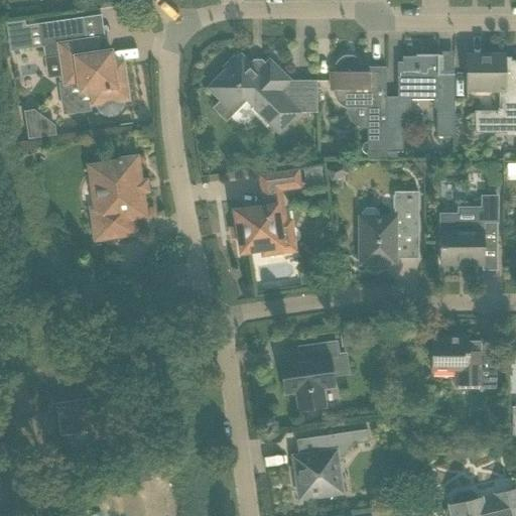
[(127,100),(122,62),(112,63),(110,51),(98,53),(96,39),(86,40),(83,18),(62,20),(38,24),(42,46),(43,57),(59,55),(62,74),(65,88),(59,89),(63,114),(89,111),(89,108),(98,107),(100,110),(102,112),(104,113),(106,114),(111,114),(113,113),(115,112),(117,111),(118,110),(119,108),(120,106),(121,105),(120,101),(127,100)]
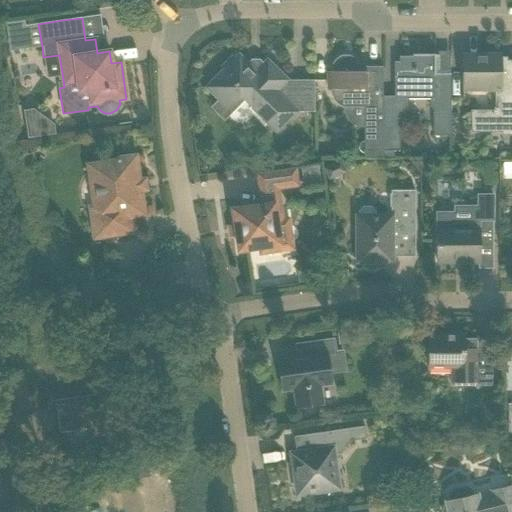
[(28,48),(25,26),(24,21),(6,24),(10,50),(28,48)]
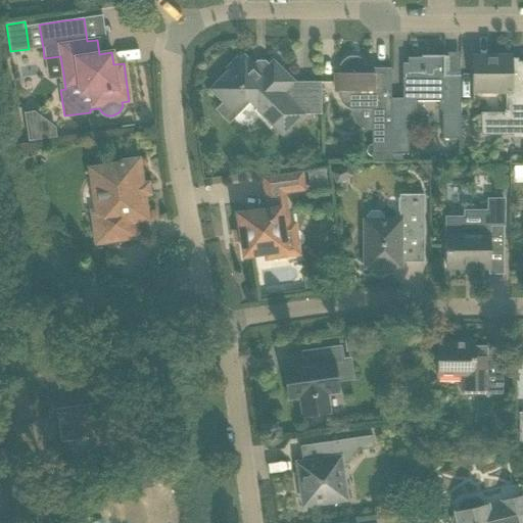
[(281,94),(293,82),(273,61),(266,68),(265,67),(257,67),(255,68),(243,56),(239,60),(236,57),(225,68),(228,72),(210,89),(224,103),(217,110),(229,122),(236,114),(236,106),(233,103),(241,95),(282,135),(301,114),(281,94)]
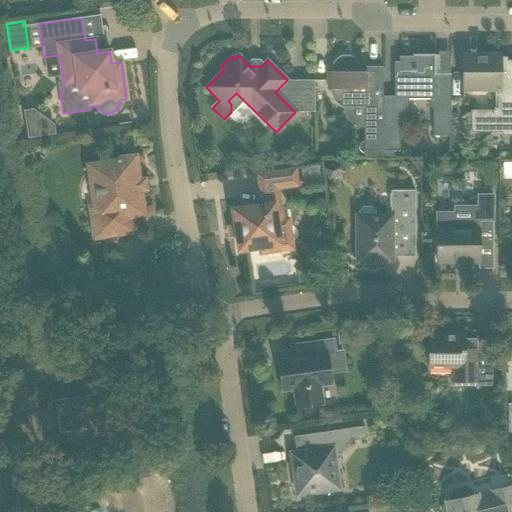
[(382,118),(382,96),(382,67),(364,67),(364,72),(359,72),(359,69),(359,65),(357,62),(355,60),(353,58),(350,56),(347,55),(343,55),(340,56),(337,58),(335,60),(333,63),(331,66),(331,69),(331,72),(326,72),(326,90),(331,90),(331,93),(332,97),(334,102),(338,105),(343,107),(343,110),(344,113),(345,116),(347,118),(349,121),(351,123),(353,125),(356,126),(358,127),(361,127),(364,128),(364,142),(362,142),(361,143),(360,144),(359,145),(358,147),(358,148),(359,149),(360,151),(360,152),(362,153),(363,153),(364,153),(364,159),(382,159),(382,151),(382,118)]
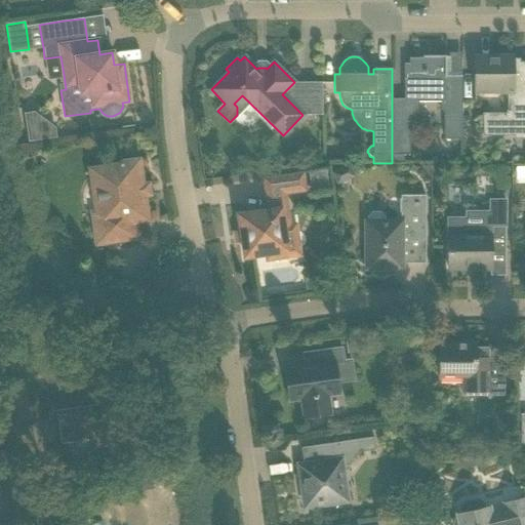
[(461,139),(461,97),(461,77),(445,77),(445,56),(422,56),(422,59),(409,59),(409,64),(404,64),(404,114),(414,114),(418,110),(418,97),(421,94),(437,94),(440,97),(440,110),(444,113),(444,139),(461,139)]
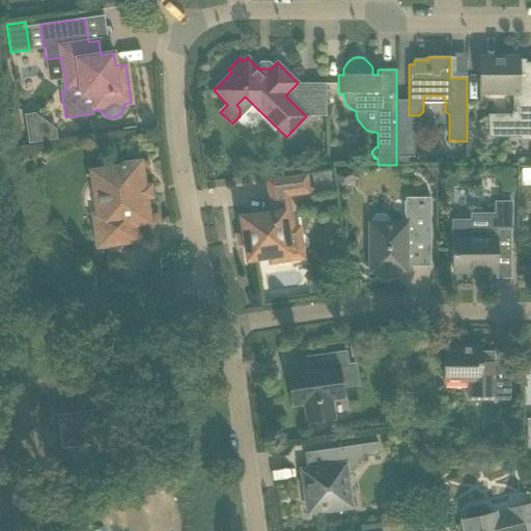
[(530,140),(530,62),(519,63),(519,57),(483,57),(483,63),(479,63),(479,84),(479,94),(516,94),(516,112),(512,112),(512,115),(487,115),(488,138),(528,137),(528,141),(530,140)]
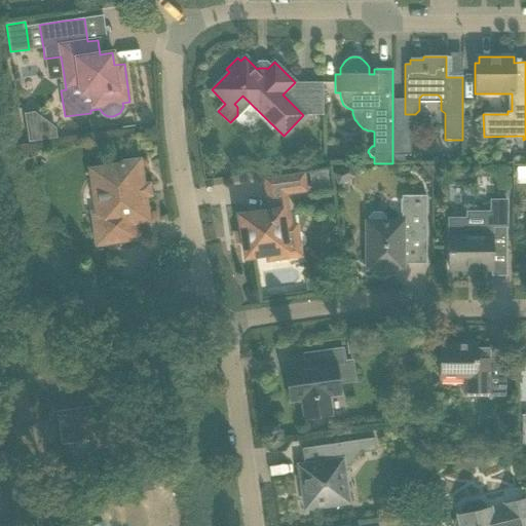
[(323,115),(323,105),(308,105),(308,115),(323,115)]
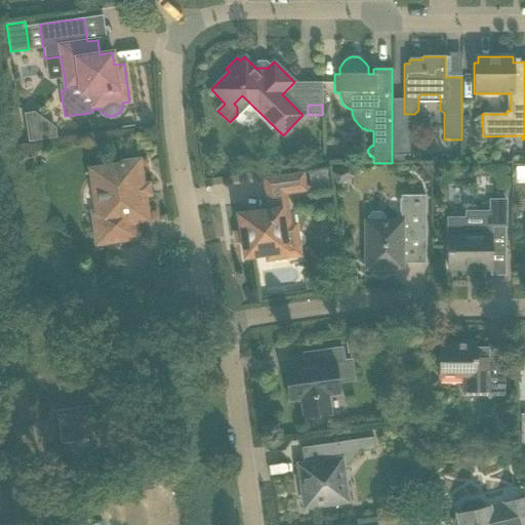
[(409,155),(409,121),(392,121),(392,155),(409,155)]
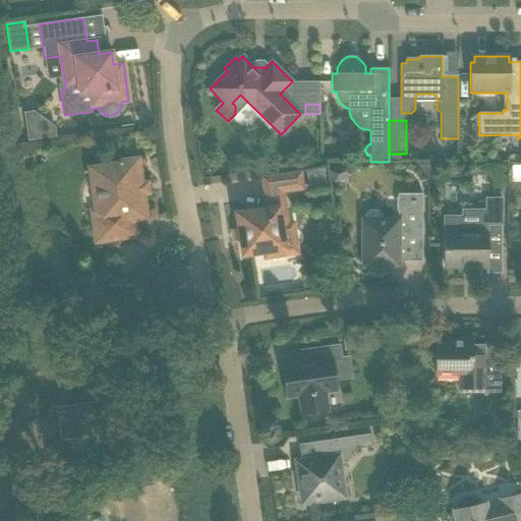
[(141,205),(137,174),(139,173),(137,159),(121,162),(121,159),(118,159),(118,164),(90,168),(92,183),(99,182),(103,210),(101,211),(103,228),(94,229),(96,242),(116,239),(136,236),(133,220),(146,219),(143,205),(141,205)]
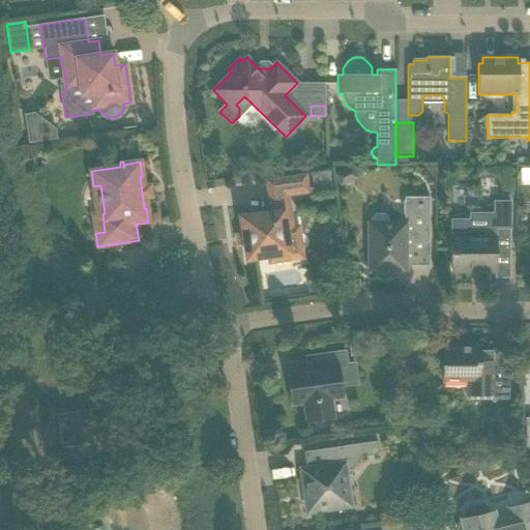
[(341,187),(358,178),(352,166),(334,174),(341,187)]
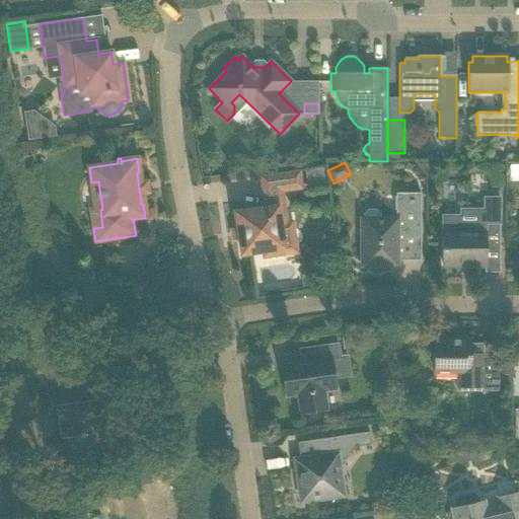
[(305,170),(307,188),(324,186),(322,168),(305,170)]
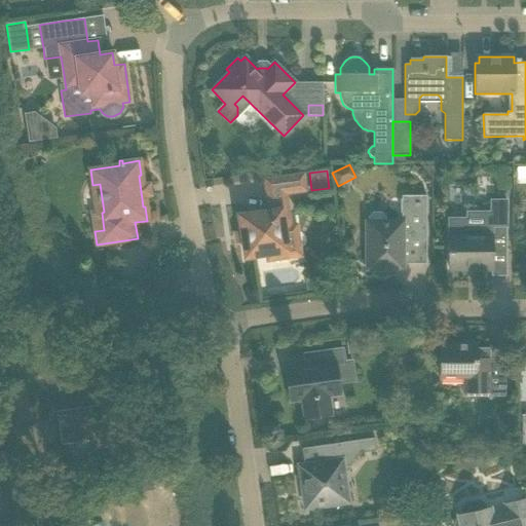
[(291,227),(288,209),(286,192),(307,189),(304,175),(265,181),(267,195),(269,211),(238,216),(245,259),(265,256),(266,262),(289,259),(285,228),(291,227)]
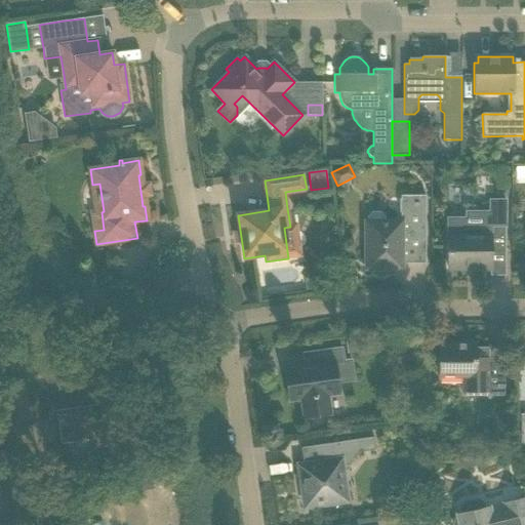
[(401,221),(385,221),(385,214),(379,209),(372,209),(367,215),(367,221),(365,221),(365,270),(402,270),(402,264),(426,264),(425,196),(401,196),(401,221)]
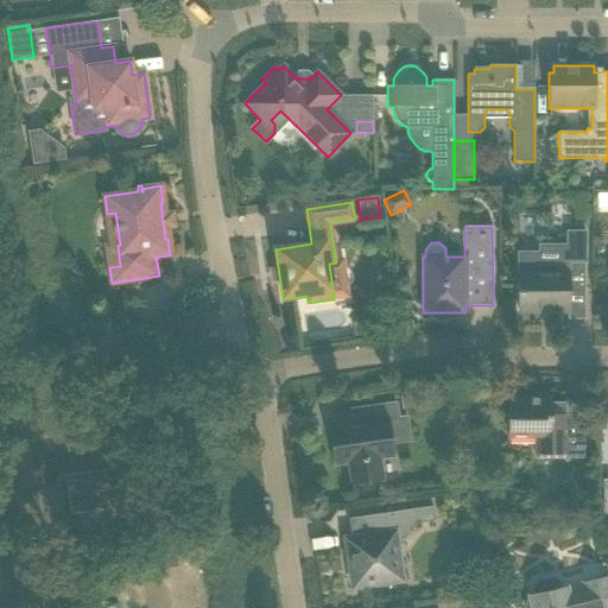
[(584,292),(584,270),(586,255),(568,255),(568,272),(519,272),(518,289),(518,312),(568,312),(568,293),(584,292)]
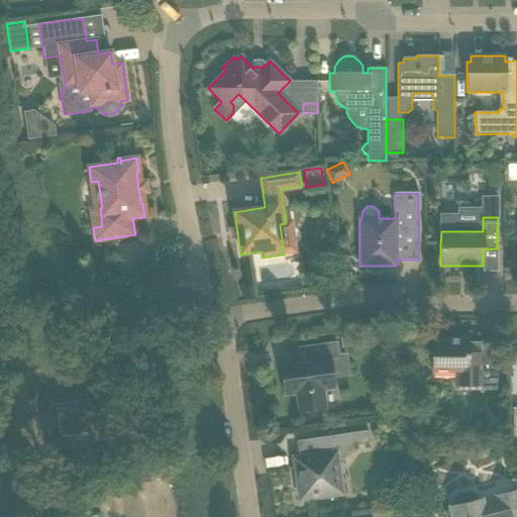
[(300,276),(301,286),(309,284),(307,275),(300,276)]
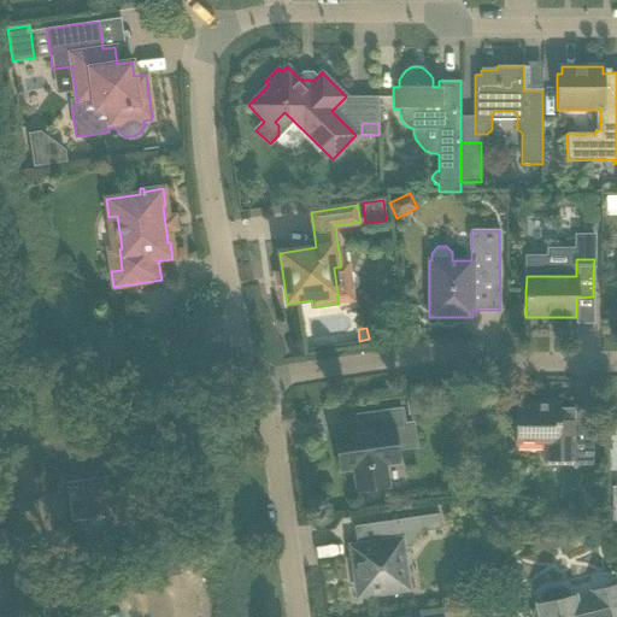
[(516,428),(516,444),(544,444),(544,462),(573,462),(576,465),(593,465),(593,462),(593,453),(593,429),(575,429),(575,422),(575,412),(559,412),(559,404),(516,404),(516,428)]
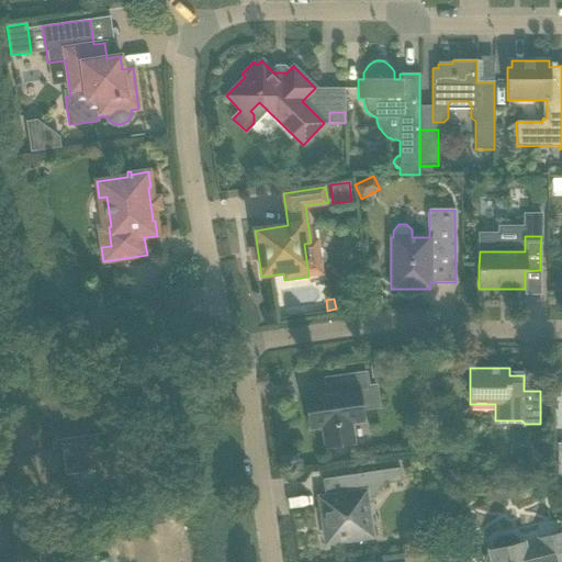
[(375,388),(368,389),(366,373),(334,378),(335,392),(304,396),(308,429),(322,427),(325,448),(353,444),(350,424),(363,422),(362,412),(379,409),(375,388)]
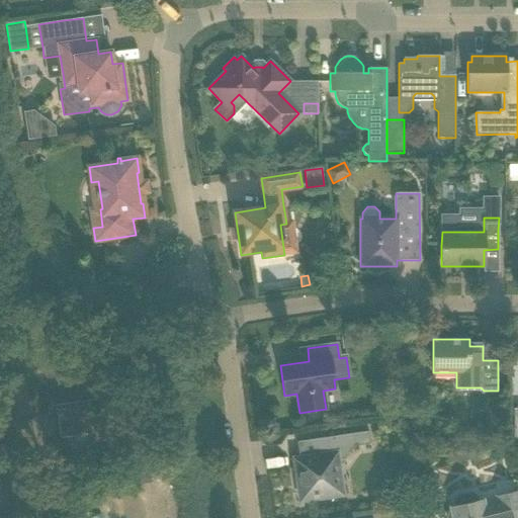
[(56,405),(57,412),(61,438),(103,432),(99,399),(56,405)]
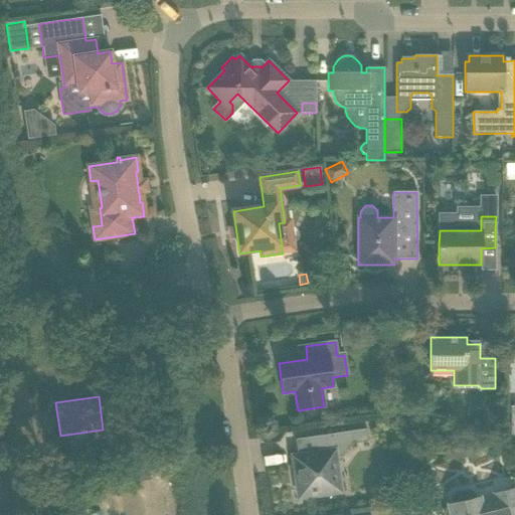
[(366,428),(315,437),(295,440),(297,456),(292,456),(299,499),(341,492),(337,465),(352,444),(368,442),(366,428)]
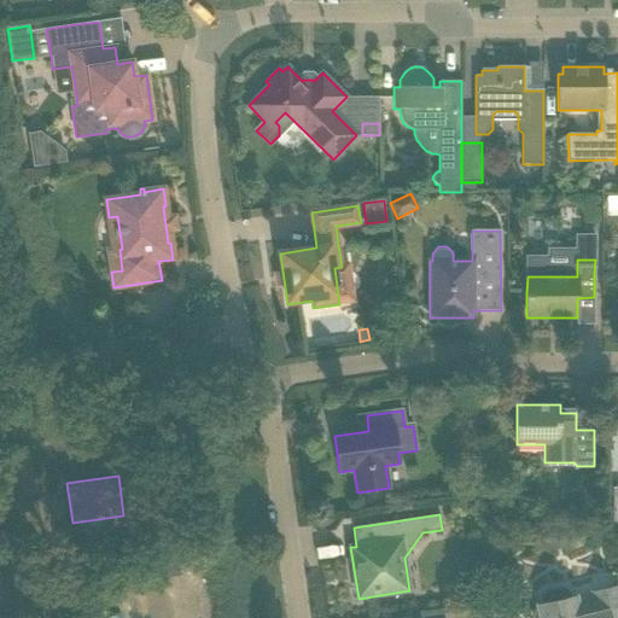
[(617,617),(617,590),(617,588),(593,594),(594,599),(577,604),(576,598),(537,606),(538,610),(535,613),(534,617),(532,617),(617,617)]
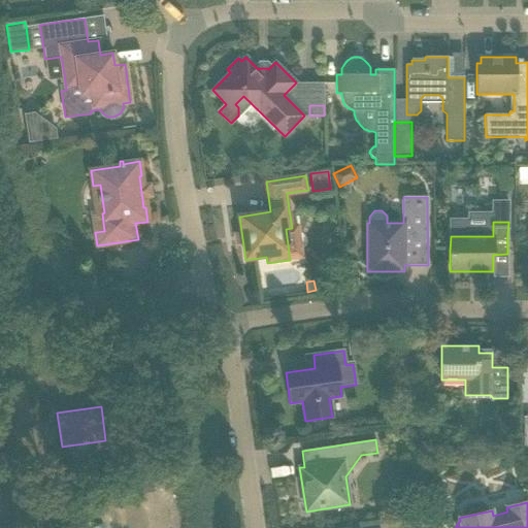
[(407,527),(426,525),(425,518),(406,521),(407,527)]
